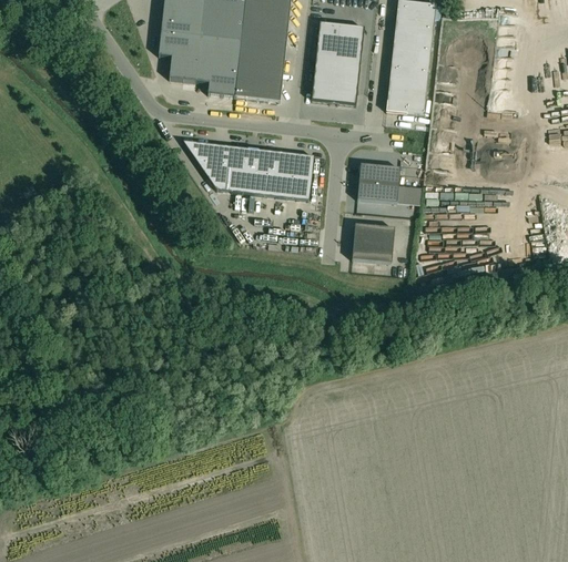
[(201,34),(204,0),(164,0),(161,30),(201,34)]
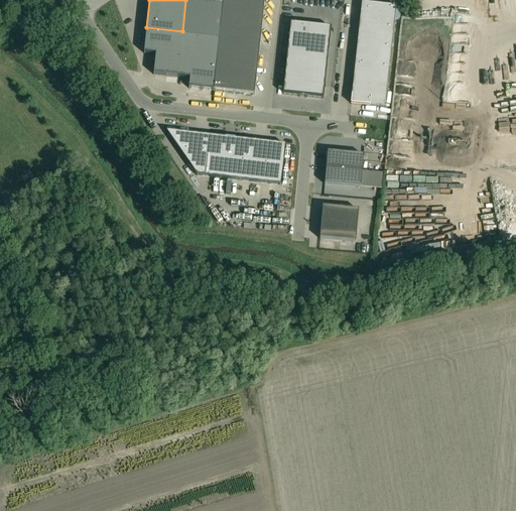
[(185,0),(182,31),(219,35),(222,12),(223,0),(185,0)]
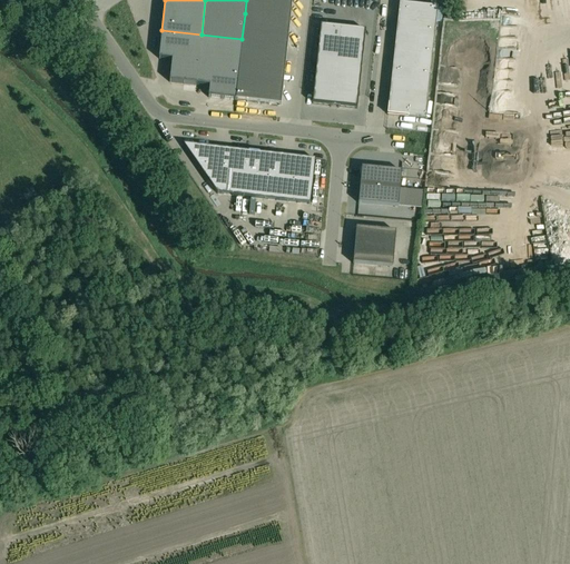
[(242,39),(236,96),(281,100),(292,0),(246,0),(245,13),(242,39)]
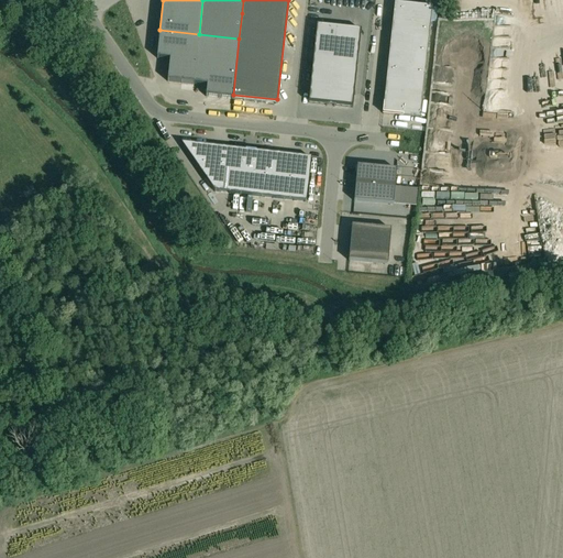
[(392,21),(430,25),(432,3),(405,0),(395,0),(392,21)]
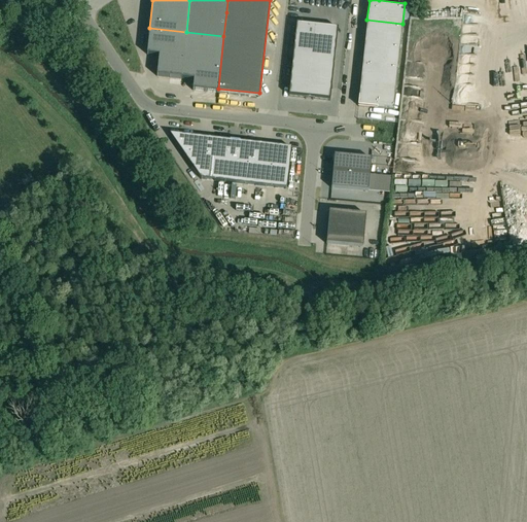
[(485,14),(487,5),(467,2),(466,11),(485,14)]
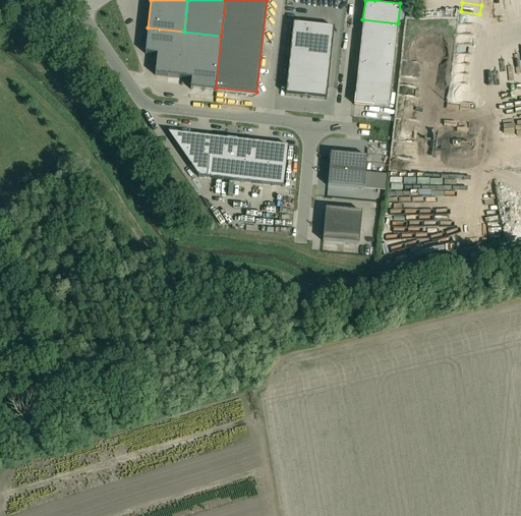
[(326,95),(334,23),(293,19),(286,90),(326,95)]
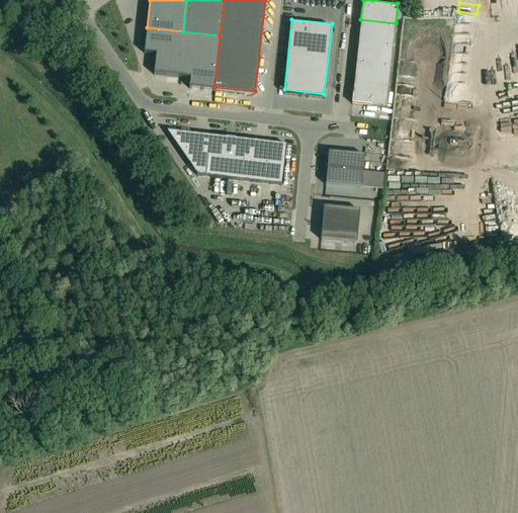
[(358,39),(394,43),(396,23),(360,19),(358,39)]
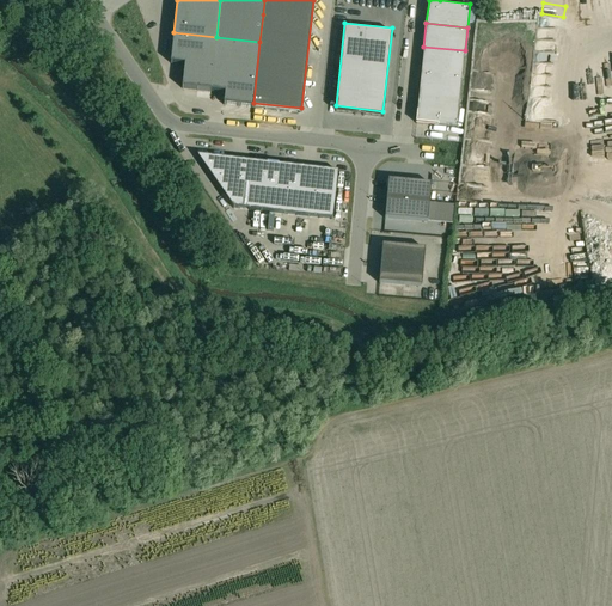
[(173,32),(171,57),(185,60),(183,84),(212,86),(216,37),(173,32)]
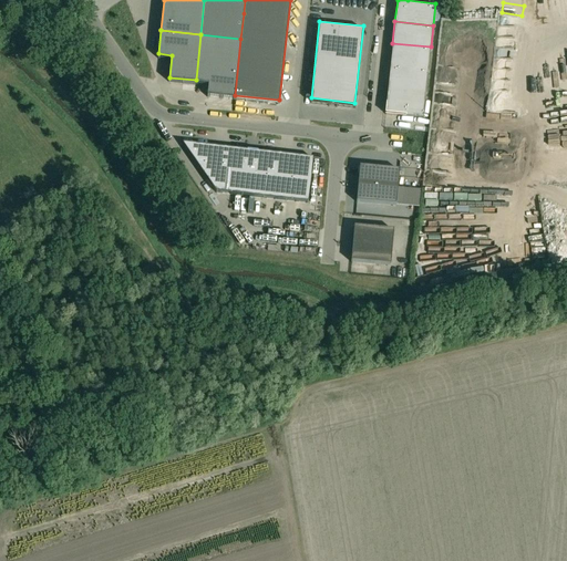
[(196,80),(209,81),(207,92),(235,95),(240,39),(200,34),(196,80)]
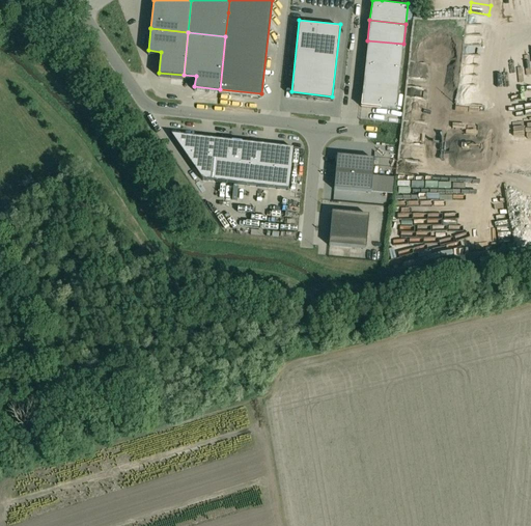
[(400,64),(403,44),(367,40),(365,61),(400,64)]
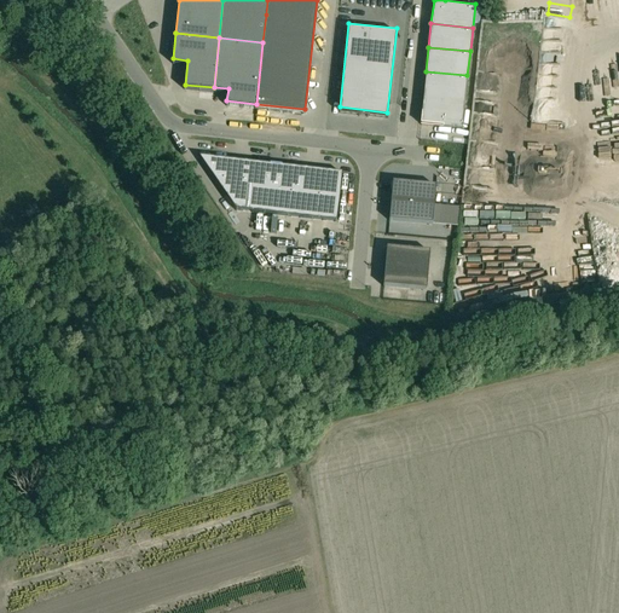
[(467,75),(426,71),(423,96),(464,99),(467,75)]
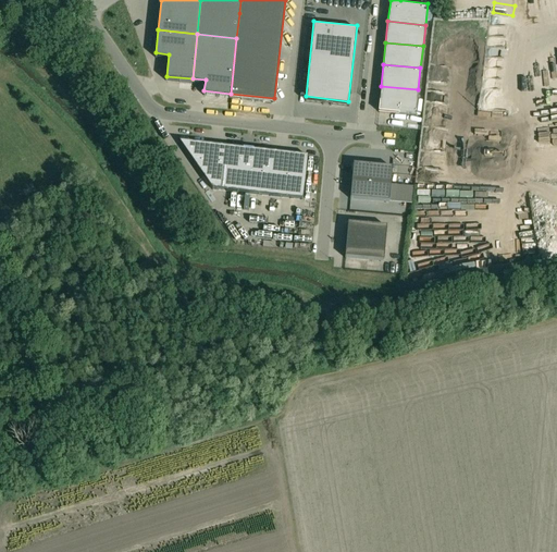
[(381,86),(379,108),(416,111),(418,89),(381,86)]
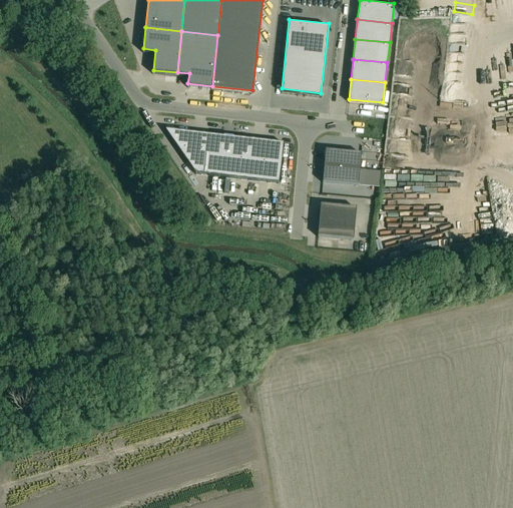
[(279,179),(284,139),(164,125),(195,170),(279,179)]
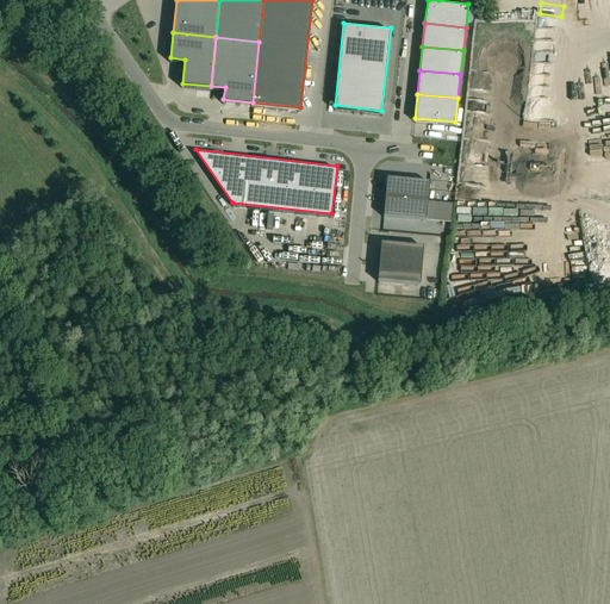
[(429,179),(387,174),(385,193),(428,198),(429,179)]
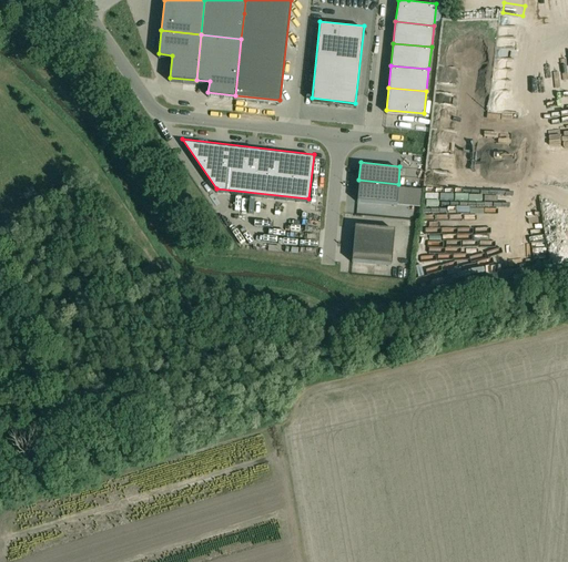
[(486,184),(494,186),(497,175),(490,173),(486,184)]
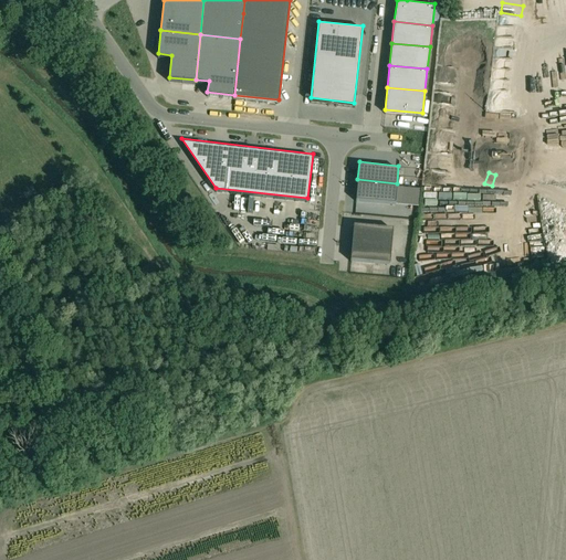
[(356,197),(395,201),(397,183),(357,179),(356,197)]
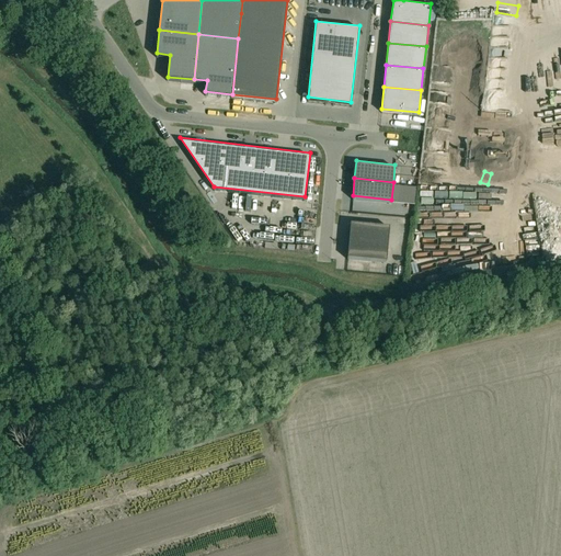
[(427,230),(438,229),(437,207),(426,208),(427,230)]
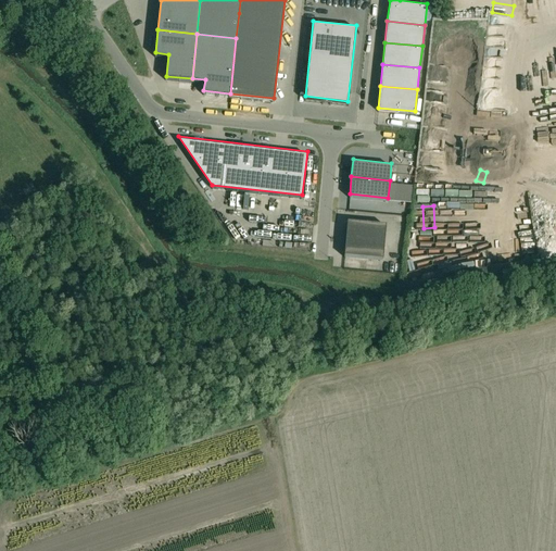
[(466,217),(443,218),(443,221),(453,220),(453,226),(443,226),(444,232),(456,232),(455,223),(467,223),(466,217)]
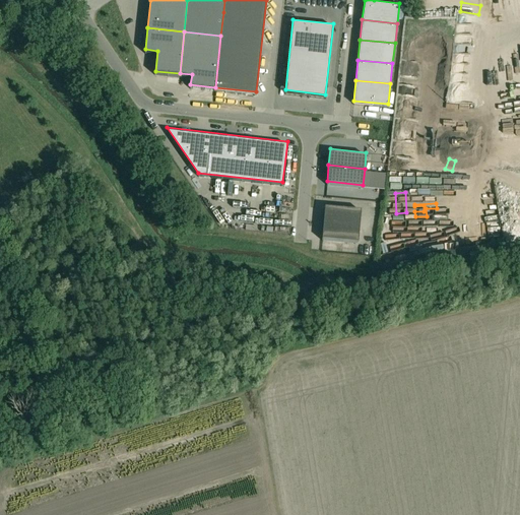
[(322,237),(358,240),(361,207),(325,204),(322,237)]
